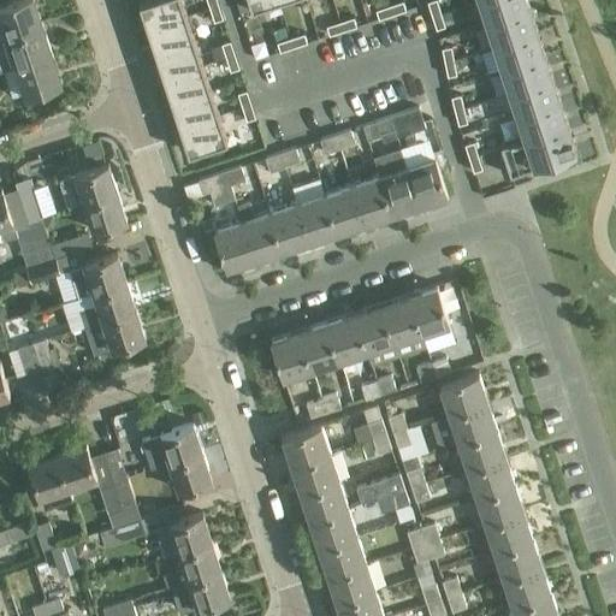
[(0,37),(43,24),(35,0),(15,0),(0,5),(0,37)]
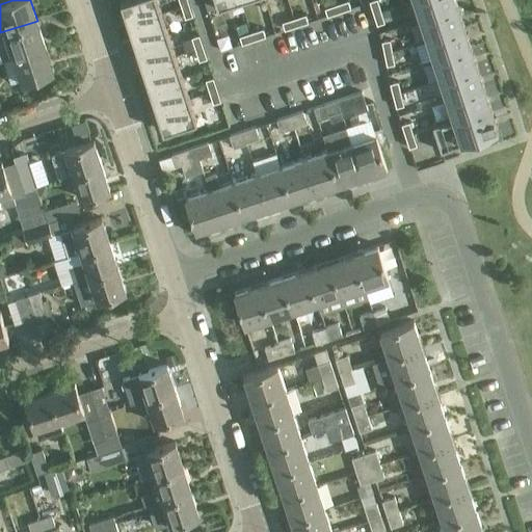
[(161,12),(157,0),(122,0),(121,1),(128,24),(161,12)]
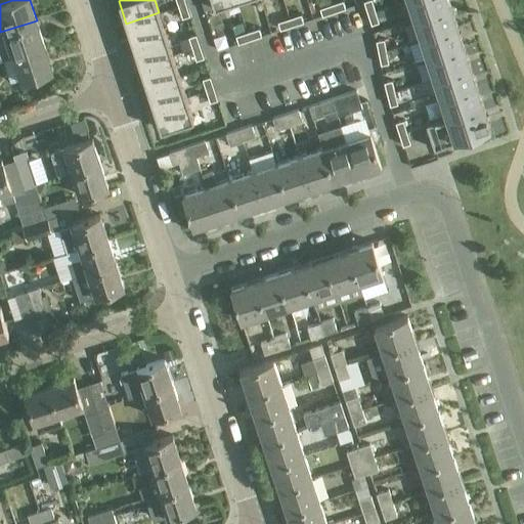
[(212,0),(207,0),(202,2),(204,9),(215,6),(212,0)]
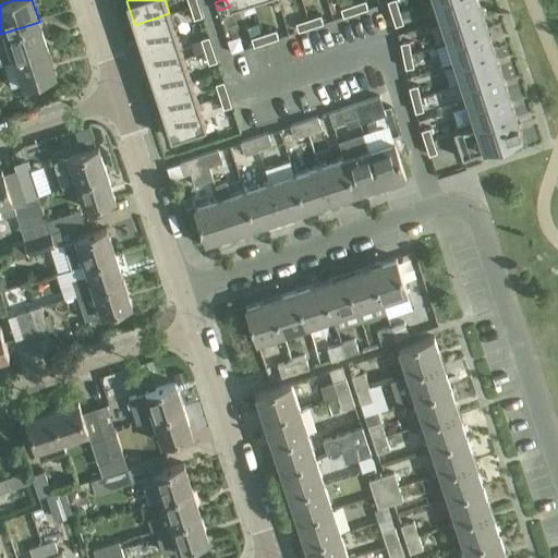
[(367,9),(364,0),(352,4),(355,12),(367,9)]
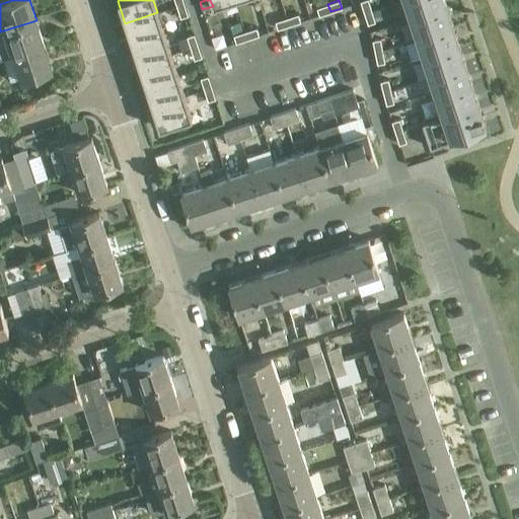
[(364,13),(372,11),(368,0),(365,0),(360,2),(364,13)]
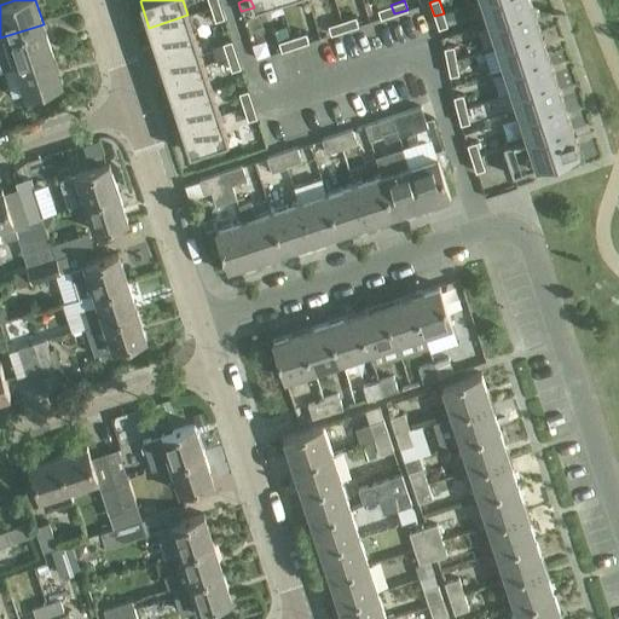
[(532,9),(528,0),(480,0),(487,23),(532,9)]
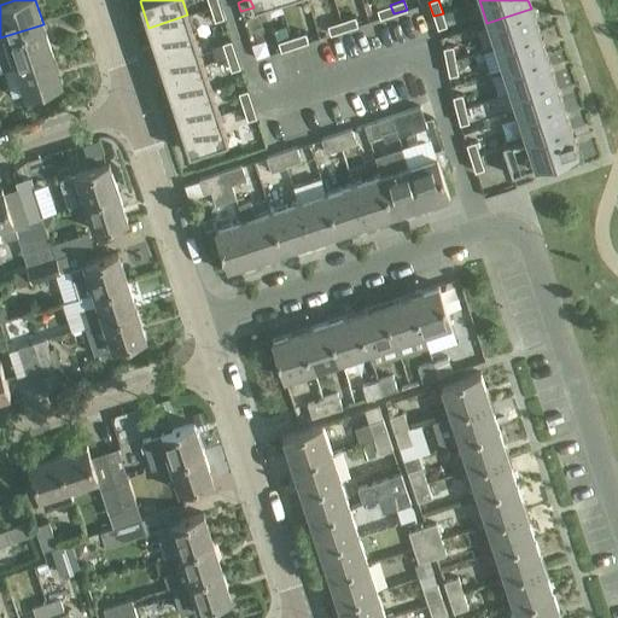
[(215,22),(223,18),(219,5),(210,7),(215,22)]
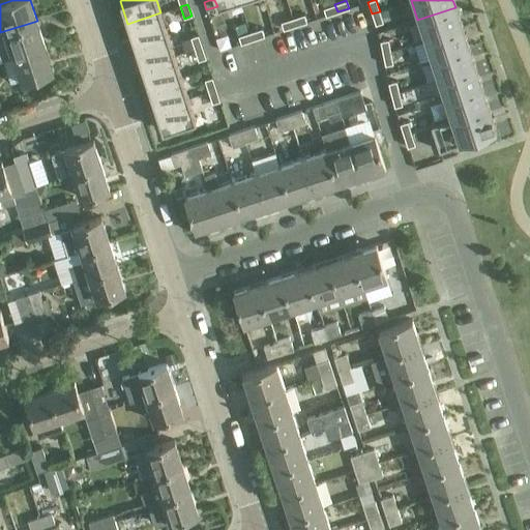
[(337,11),(334,4),(323,8),(325,16),(337,11)]
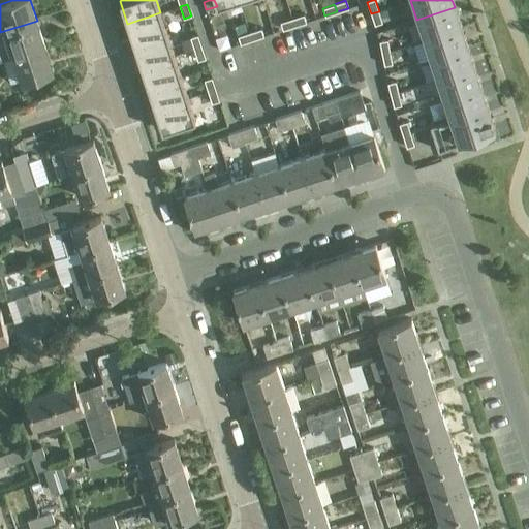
[(461,28),(455,7),(416,20),(424,40),(461,28)]
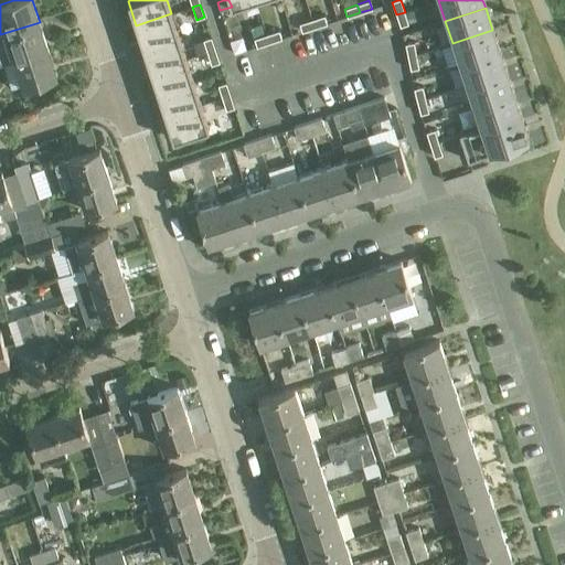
[(401,27),(408,24),(405,12),(396,14),(401,27)]
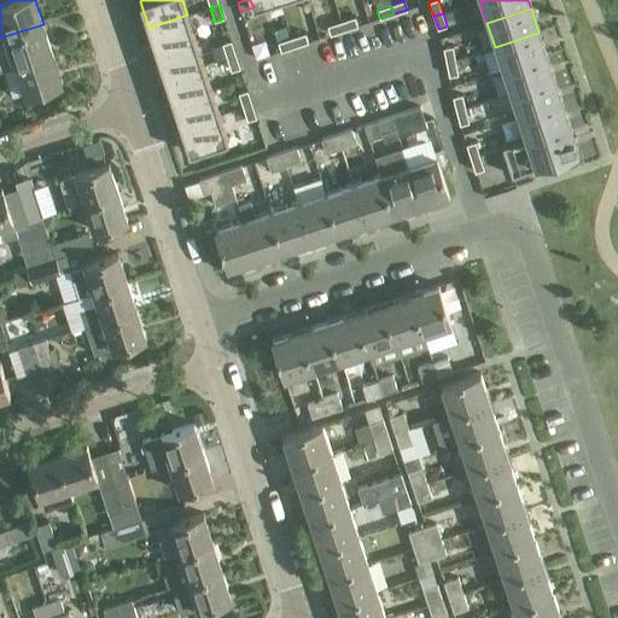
[(196,39),(187,15),(149,28),(156,52),(196,39)]
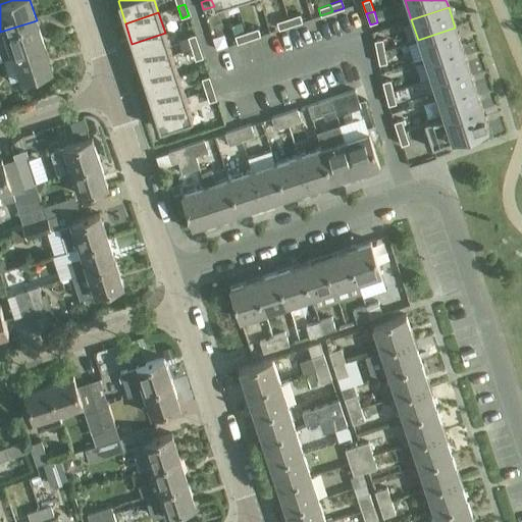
[(302,21),(300,13),(288,17),(291,25),(302,21)]
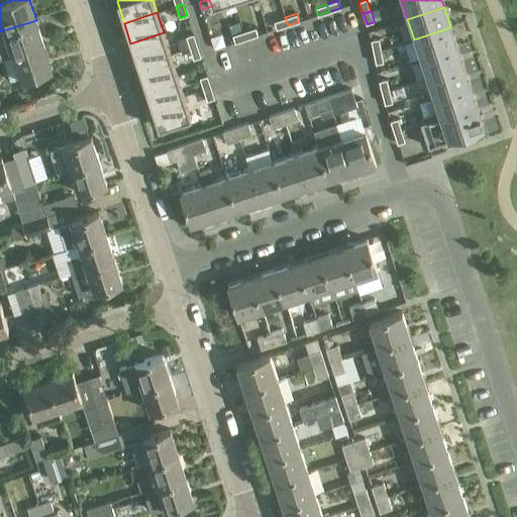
[(288,25),(285,17),(274,21),(276,28),(288,25)]
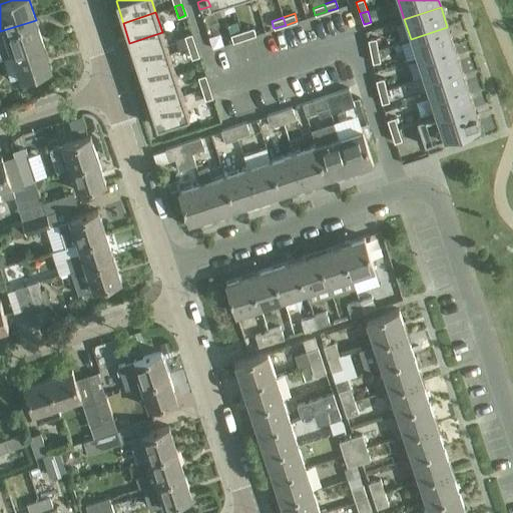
[(0,57),(43,43),(36,20),(0,31),(0,57)]
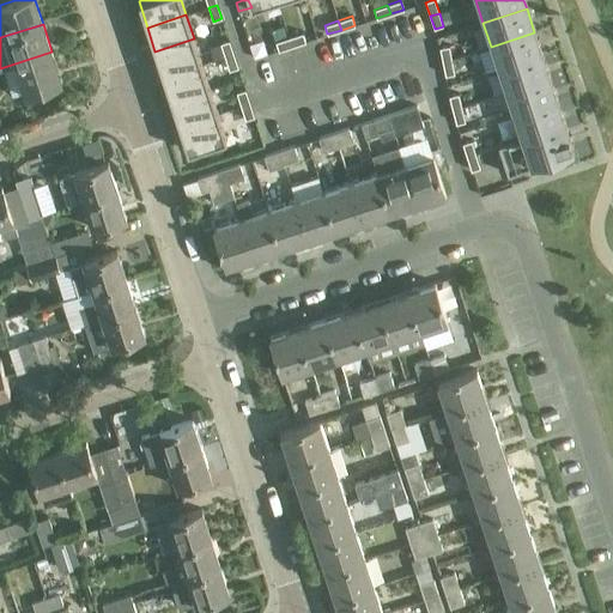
[(284,26),(272,30),(275,41),(287,37),(284,26)]
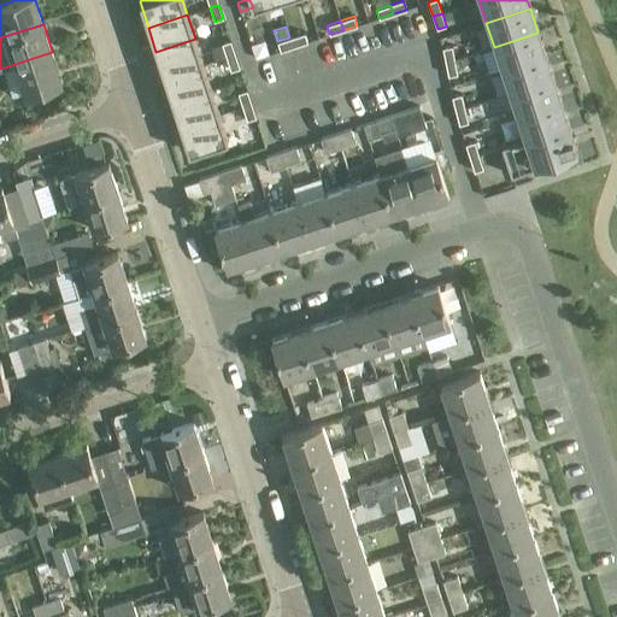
[(307,41),(305,33),(292,36),(294,46),(307,41)]
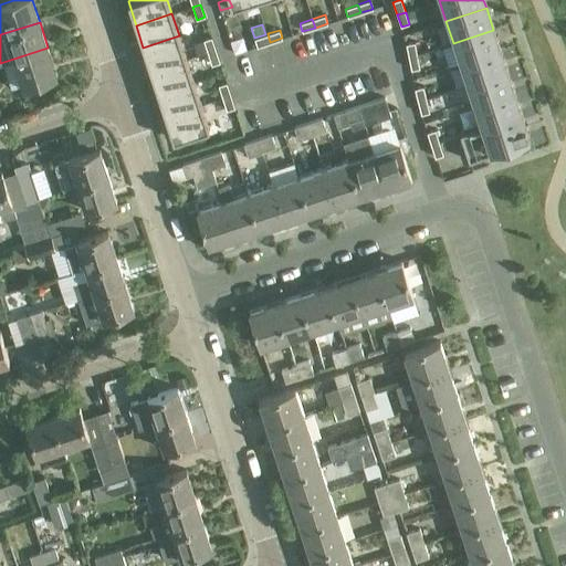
[(500,51),(493,30),(453,43),(460,64),(500,51)]
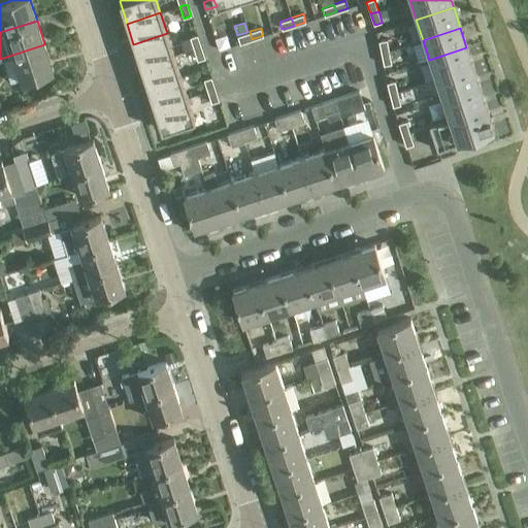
[(252,39),(250,31),(248,32),(237,35),(240,43),(252,39)]
